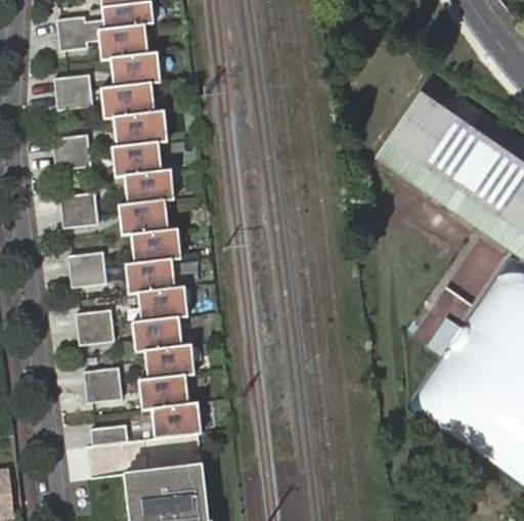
[(99,0),(103,29),(97,29),(101,58),(110,57),(114,86),(100,87),(103,117),(104,116),(113,116),(116,145),(111,146),(114,175),(124,174),(127,203),(119,204),(122,233),(130,232),(134,262),(125,263),(128,292),(137,291),(140,319),(132,321),(135,351),(144,351),(147,378),(138,379),(142,407),(151,406),(155,436),(202,431),(199,401),(189,401),(186,374),(194,373),(191,345),(182,346),(179,315),(188,314),(185,286),(176,286),(173,258),(181,256),(178,227),(169,228),(166,199),(175,198),(171,168),(162,169),(159,141),(168,139),(165,110),(156,111),(151,82),(161,81),(158,51),(148,52),(145,24),(155,23),(150,0),(99,0)]
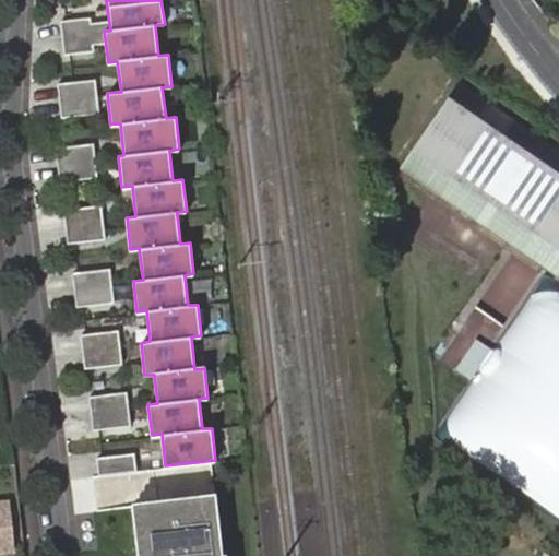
[(60,19),(64,52),(92,49),(88,16),(60,19)]
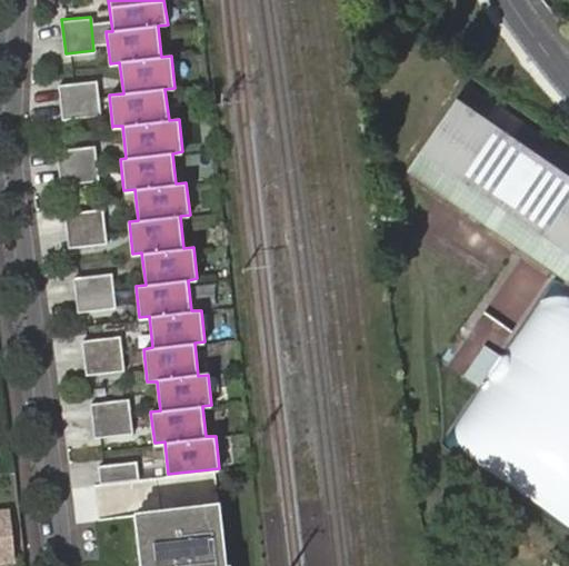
[(59,83),(62,118),(101,113),(97,78),(59,83)]
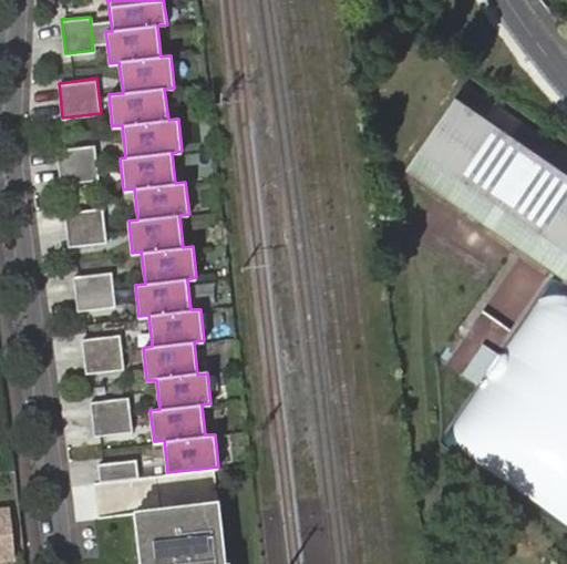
[(409,168),(566,277),(566,151),(467,83),(409,168)]
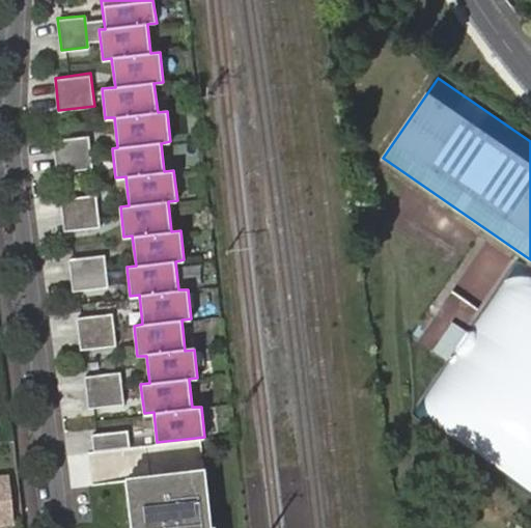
[(53,139),(56,171),(92,167),(89,135),(53,139)]
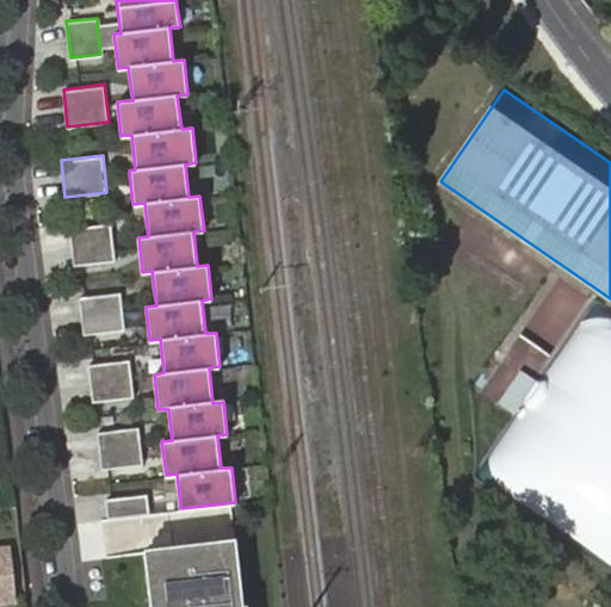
[(69,227),(74,264),(116,259),(111,222),(69,227)]
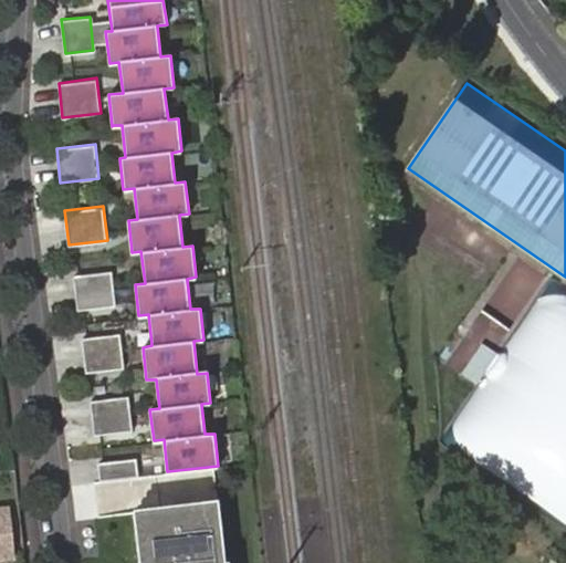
[(73,273),(77,309),(115,304),(112,269),(73,273)]
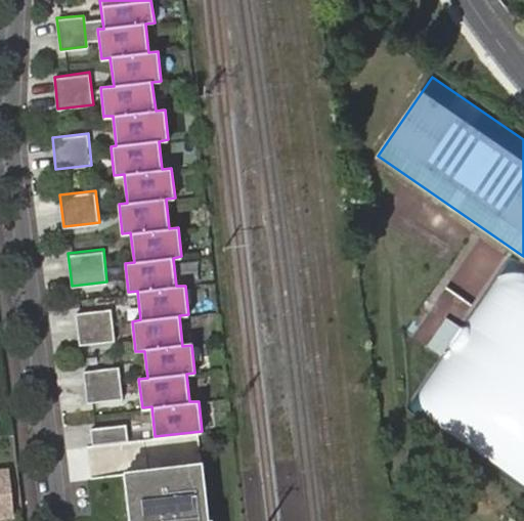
[(467,329),(448,356),(411,409),(523,486),(523,264),(515,258),(467,329)]
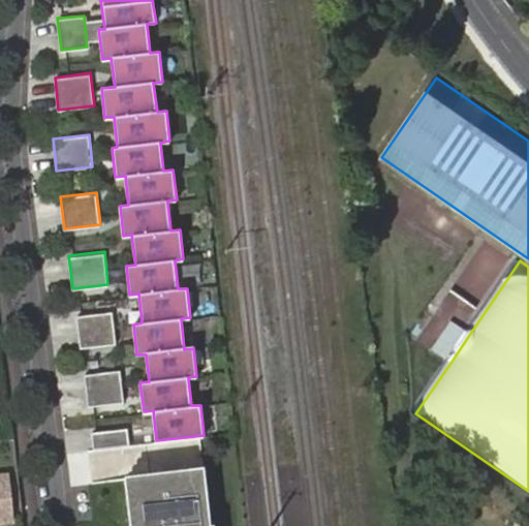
[(76,314),(80,346),(116,342),(113,310),(76,314)]
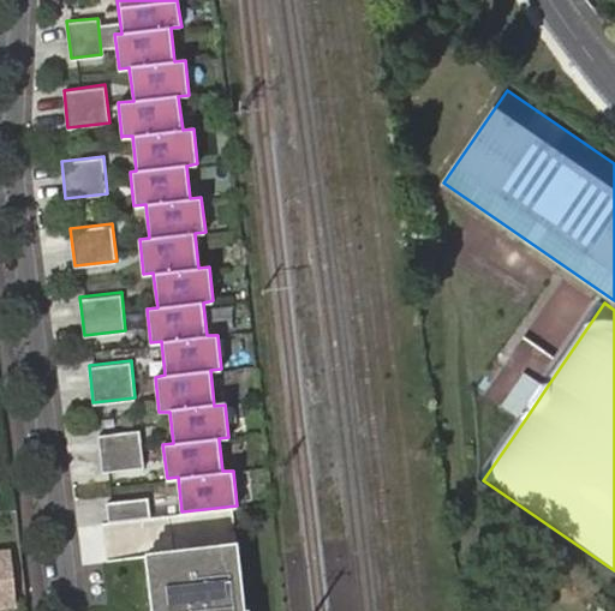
[(508,406),(526,418),(548,385),(530,375),(508,406)]
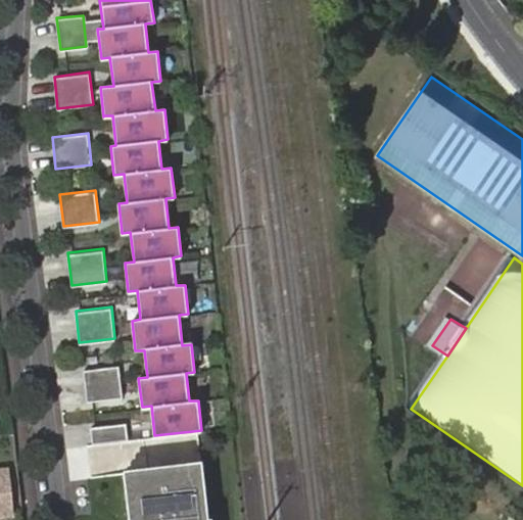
[(119,364),(83,369),(87,399),(123,396),(119,364)]
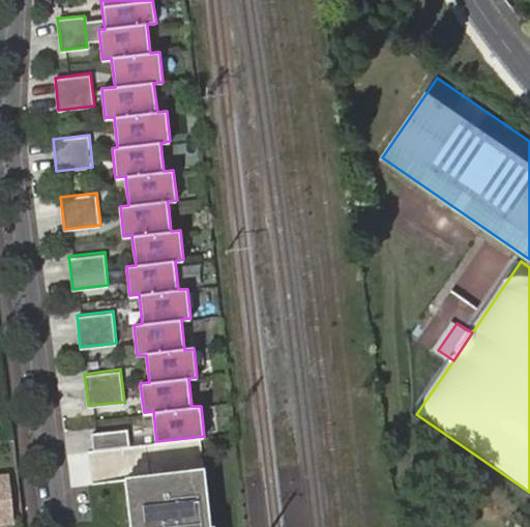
[(92,432),(94,449),(130,445),(128,428),(92,432)]
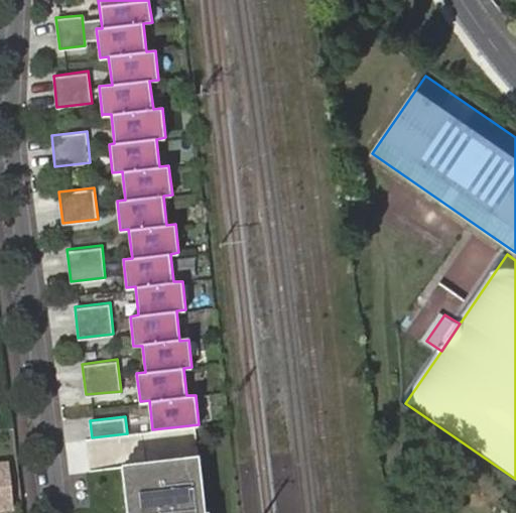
[(128,512),(206,512),(200,455),(122,464),(128,512)]
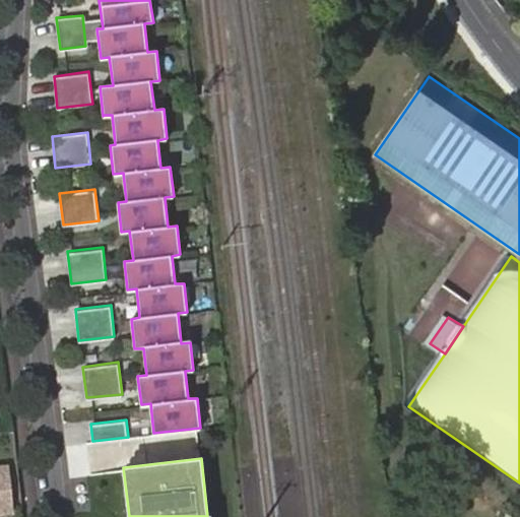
[(0,465),(0,510),(12,509),(7,465),(0,465)]
